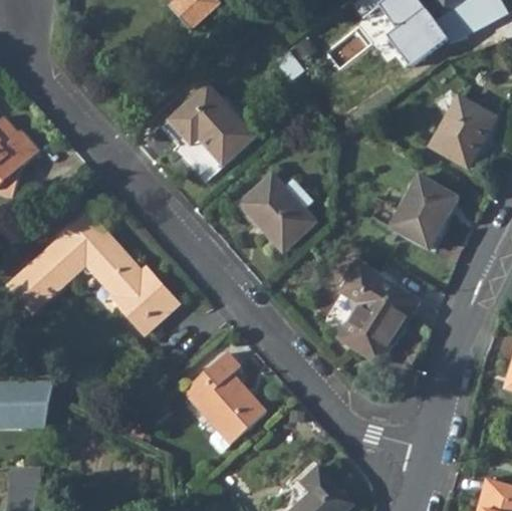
[(178,0),(170,6),(188,28),(217,2),(215,0),(178,0)]
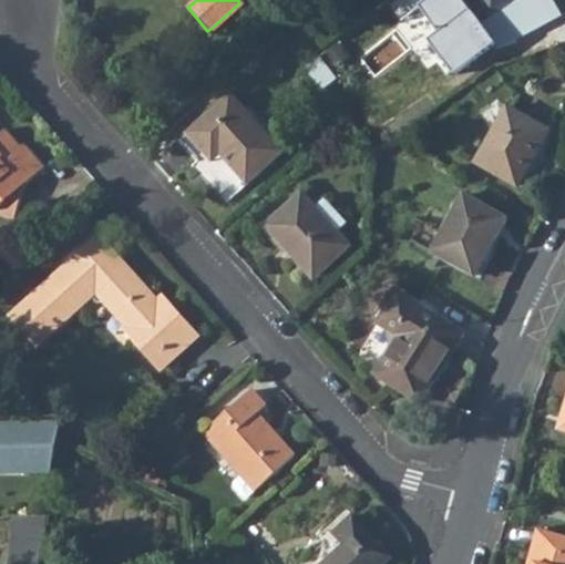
[(386,0),(378,7),(383,12),(398,0),(386,0)]
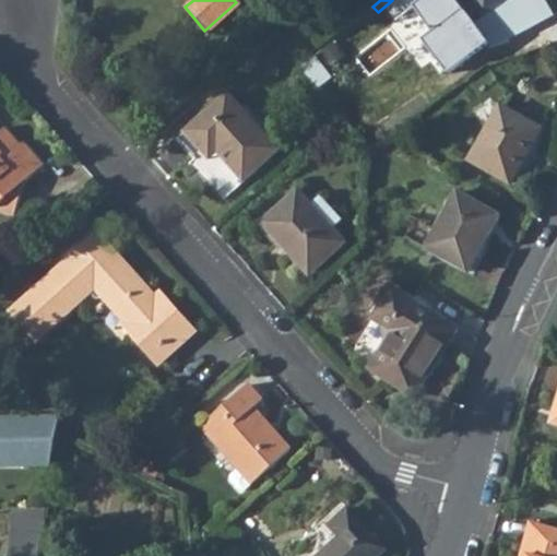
[(412,0),(414,2),(377,31),(398,59),(463,10),(455,0),(412,0)]
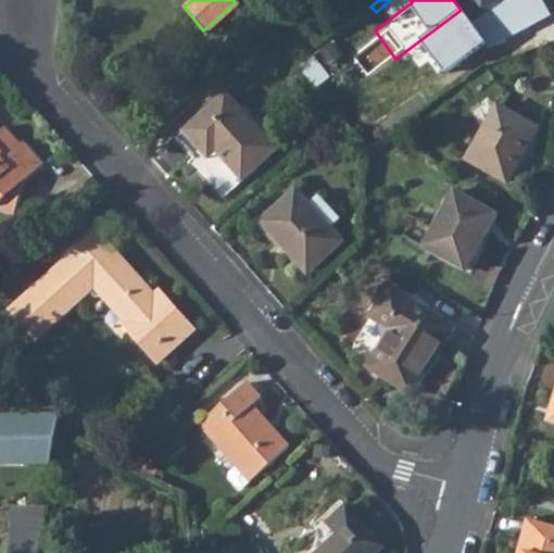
[(466,0),(478,15),(499,0),(466,0)]
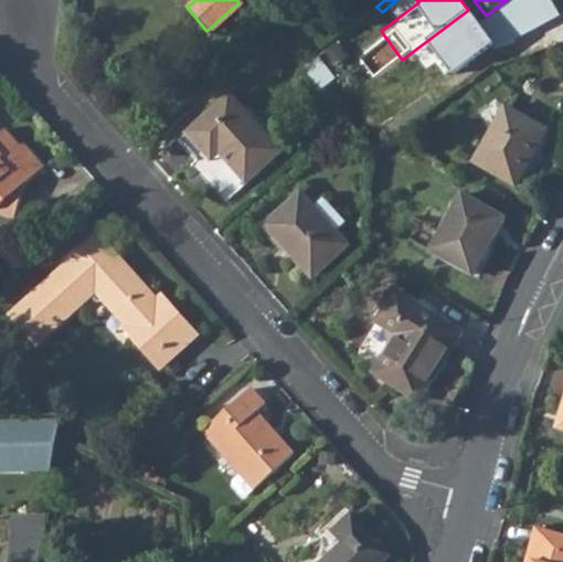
[(477,22),(495,45),(545,23),(561,11),(554,0),(507,0),(486,16),(477,22)]
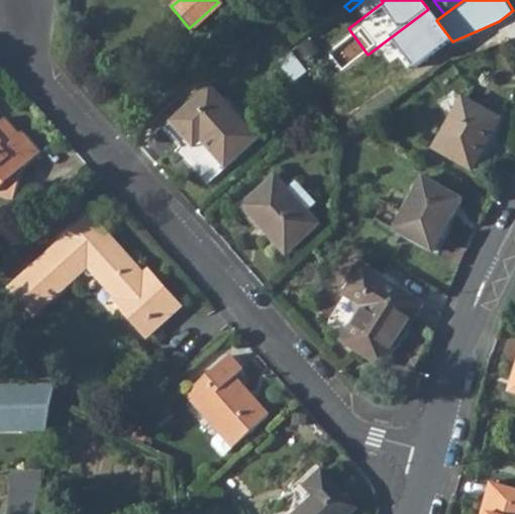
[(335,37),(354,64),(368,55),(348,28),(335,37)]
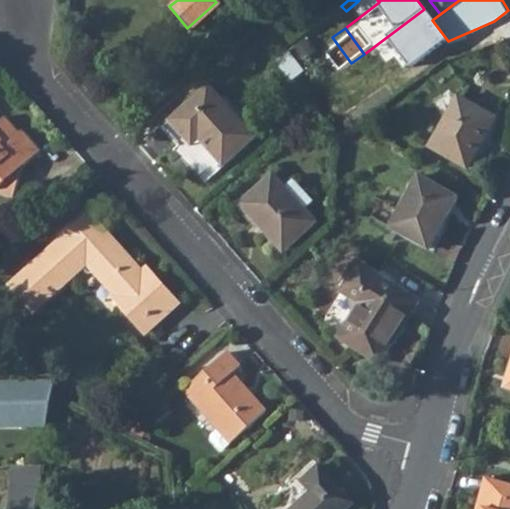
[(208,83),(169,118),(185,137),(193,130),(199,137),(223,164),(255,135),(208,83)]
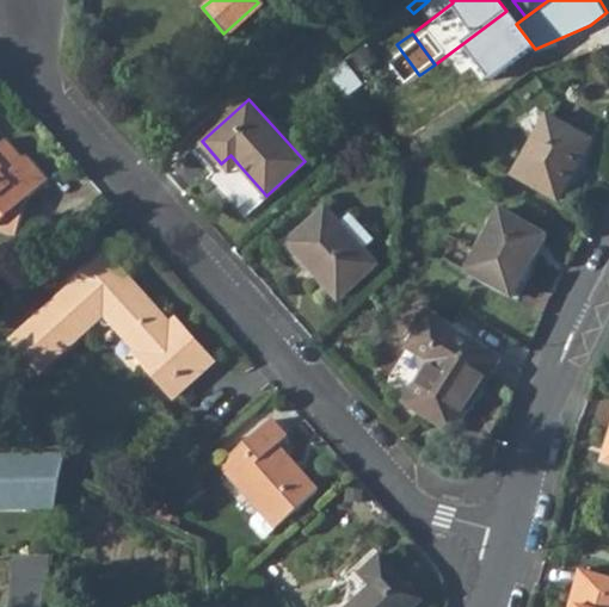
[(543,111),(508,173),(555,199),(572,168),(568,166),(585,135),(543,111)]
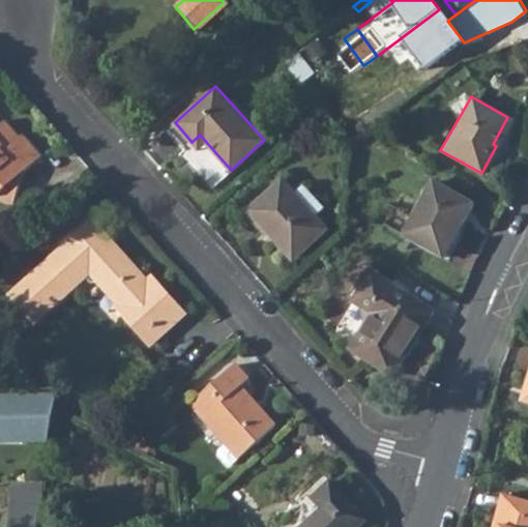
[(0,198),(12,202),(23,169),(39,153),(22,132),(16,133),(3,118),(0,121),(0,198)]
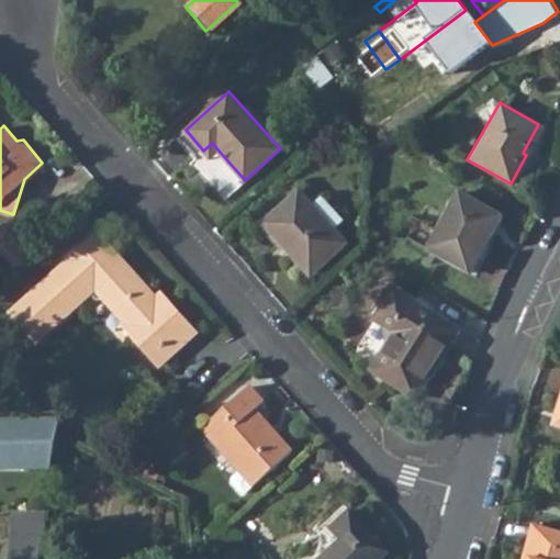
[(203,151),(210,158),(219,151),(212,143),(203,151)]
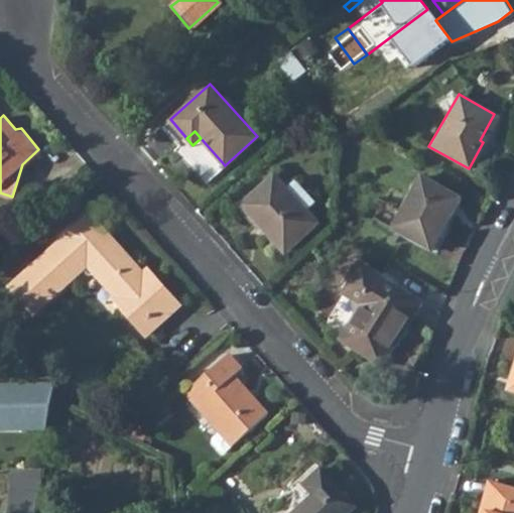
[(273,173),(240,204),(257,224),(261,220),(287,249),(317,222),(305,210),(285,186),(273,173)]
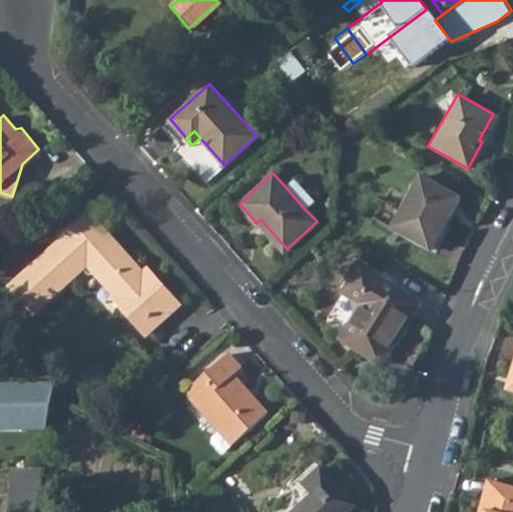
[(418,174),(389,226),(429,248),(458,196),(418,174)]
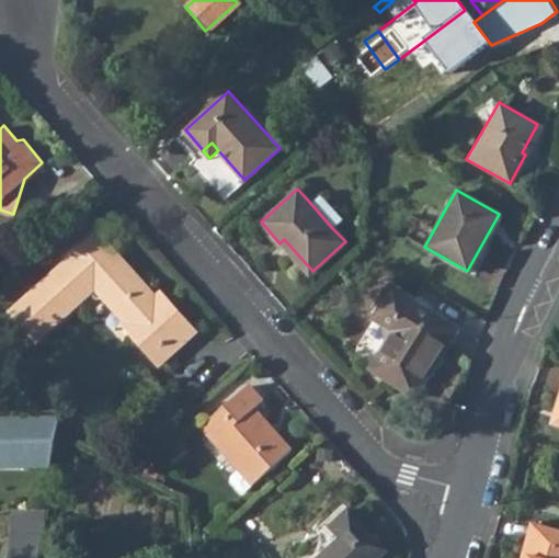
[(310,203),(332,228),(342,219),(320,194),(310,203)]
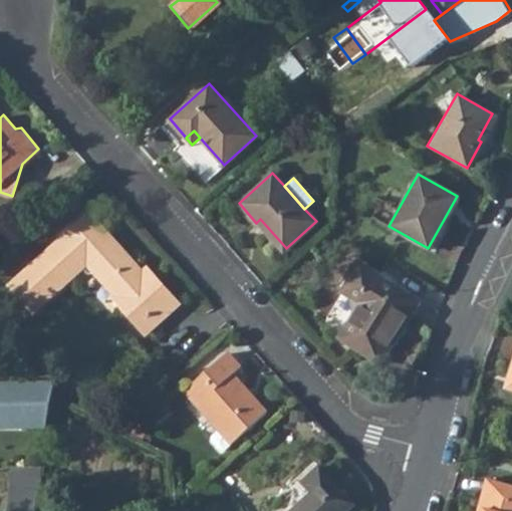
[(88,212),(7,284),(31,311),(47,296),(46,295),(83,262),(87,258),(116,291),(112,294),(110,296),(145,333),(178,303),(146,267),(142,271),(139,273),(101,232),(104,229),(88,212)]
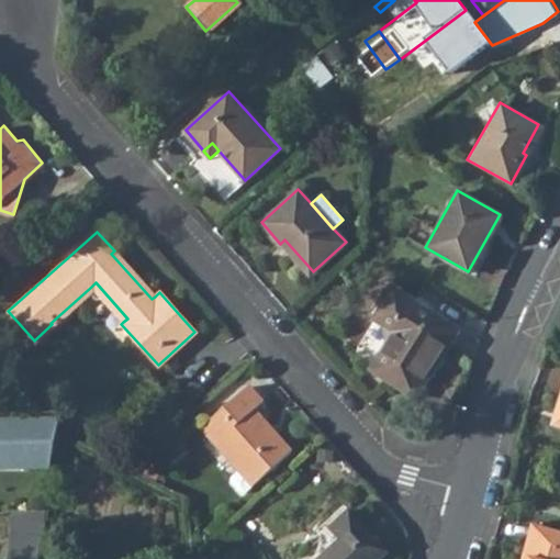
[(280,244),(309,275),(313,271),(284,239),(280,244)]
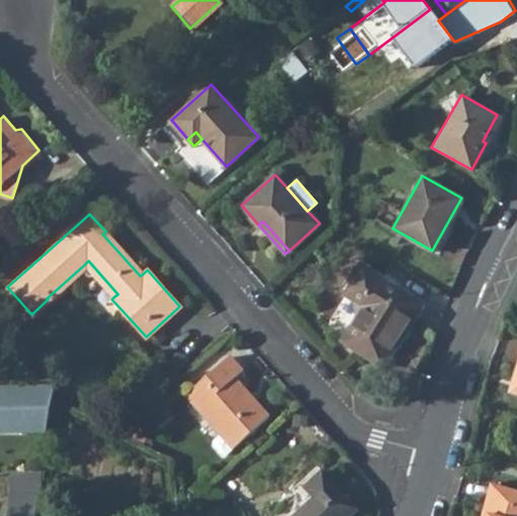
[(102,234),(140,276),(143,274),(105,231),(102,234)]
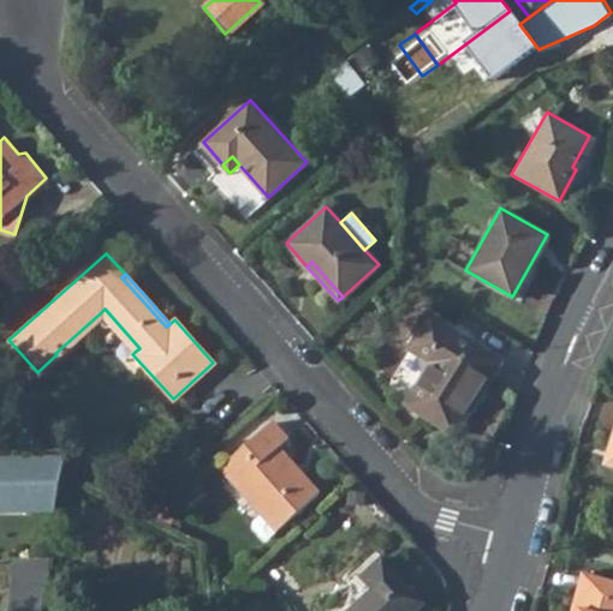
[(100,313),(135,352),(140,348),(105,309),(100,313)]
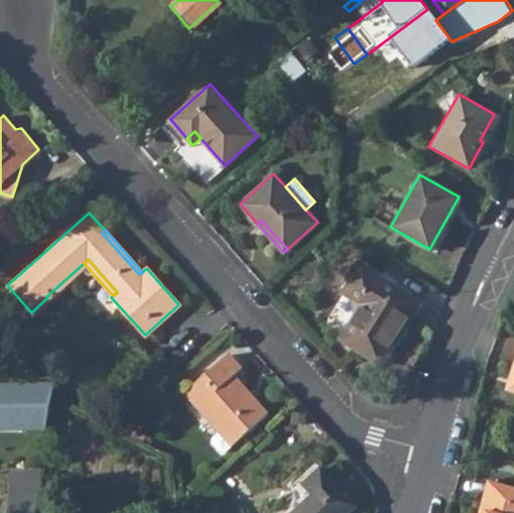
[(359,262),(340,292),(359,304),(337,339),(379,366),(420,300),(359,262)]
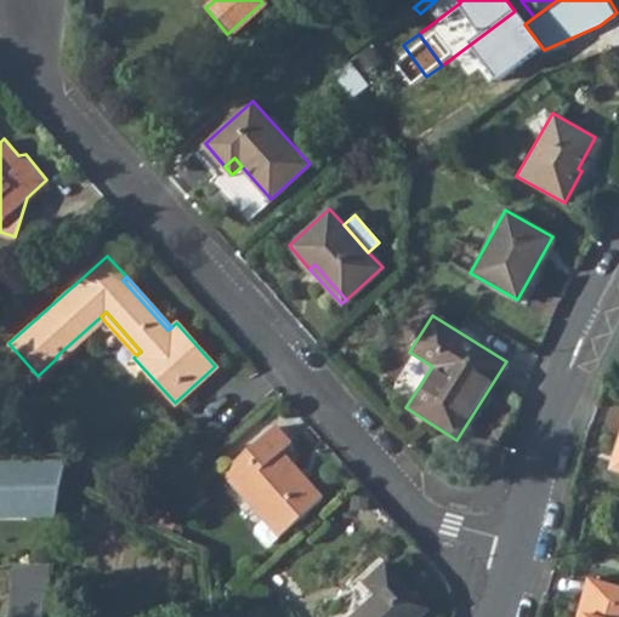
[(274,426),(223,468),(238,485),(236,486),(262,518),(253,525),(251,531),(262,542),(267,542),(279,532),(319,498),(280,452),(290,444),(274,426)]
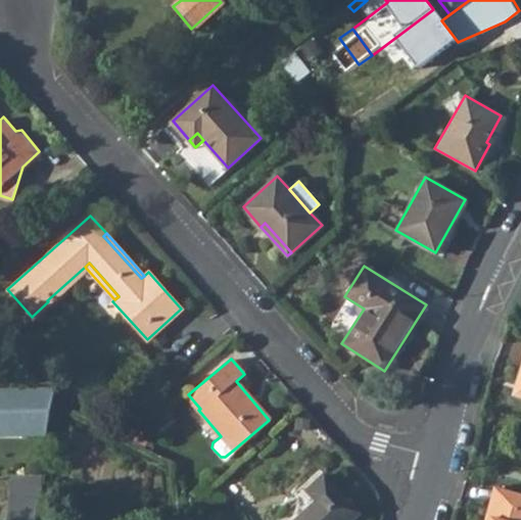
[(54,383),(0,385),(0,434),(14,434),(45,434),(51,398),(54,383)]
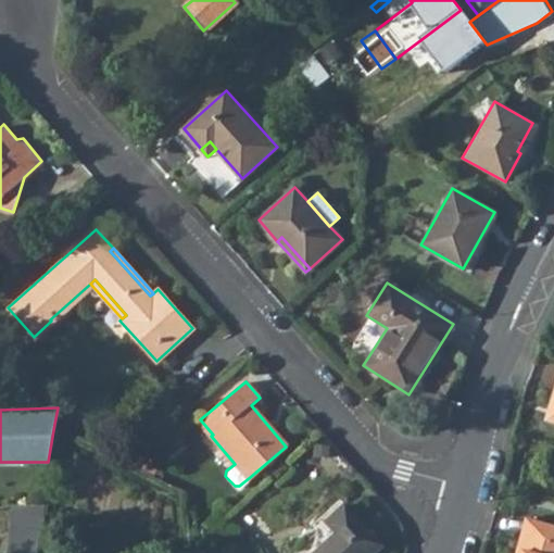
[(137,466),(152,474),(156,466),(140,459),(137,466)]
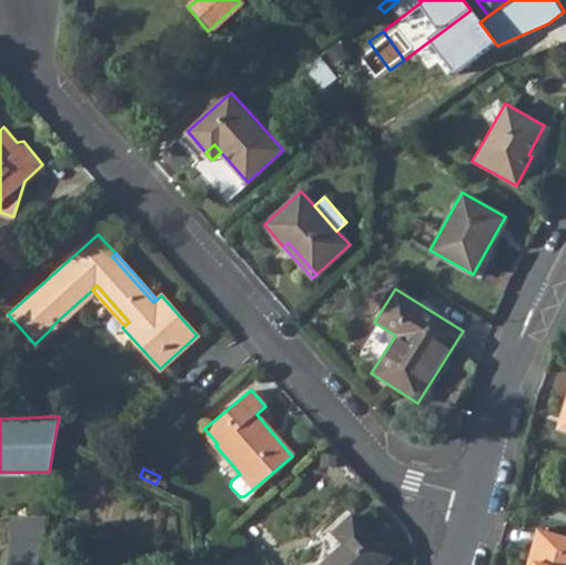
[(16,472),(8,535),(40,535),(49,472),(16,472)]
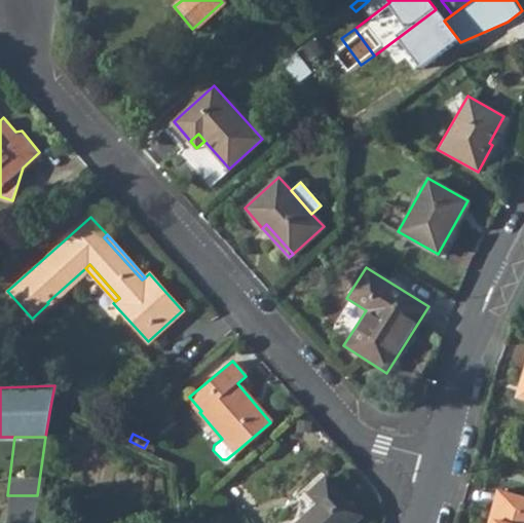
[(326,476),(307,493),(316,503),(295,522),(352,522),(362,515),(326,476)]
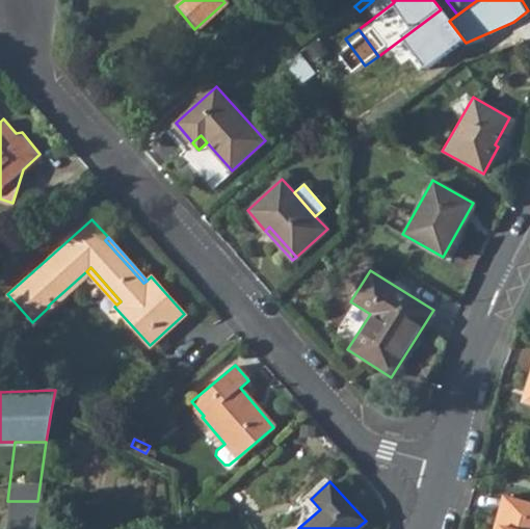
[(529,528),(529,500),(503,494),(495,524),(501,526),(499,528),(529,528)]
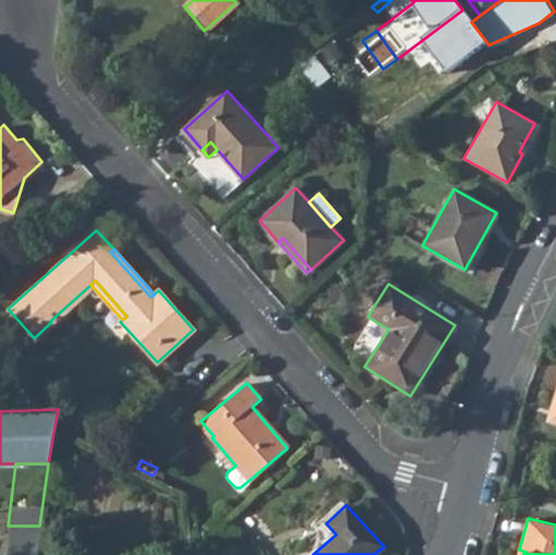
[(35,554),(39,526),(8,526),(3,554),(35,554)]
